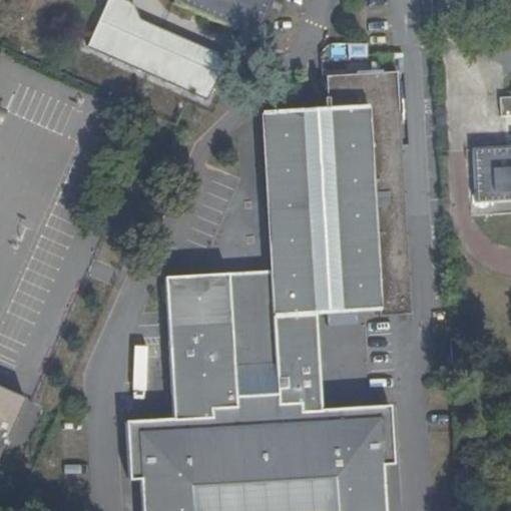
[(208,97),(226,56),(140,19),(134,2),(129,0),(107,0),(89,44),(208,97)]
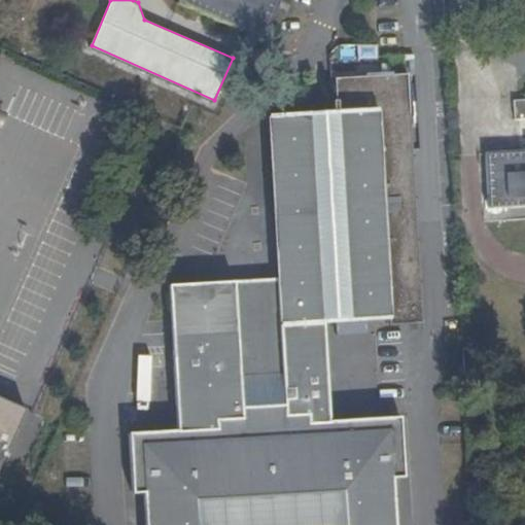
[(179,0),(179,1),(264,38),(280,0),(179,0)]
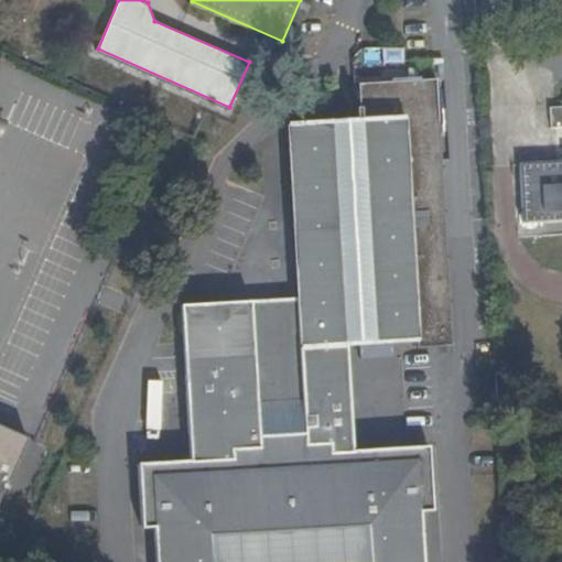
[(357,80),(358,94),(358,104),(356,105),(356,116),(287,120),(298,303),(276,303),(276,299),(250,300),(250,306),(187,309),(192,370),(185,371),(190,457),(138,460),(140,521),(152,522),(153,561),(418,561),(415,507),(429,505),(424,442),(350,446),(347,395),(303,397),(301,345),(344,343),(417,338),(419,347),(454,344),(440,136),(440,133),(436,76),(357,80)]
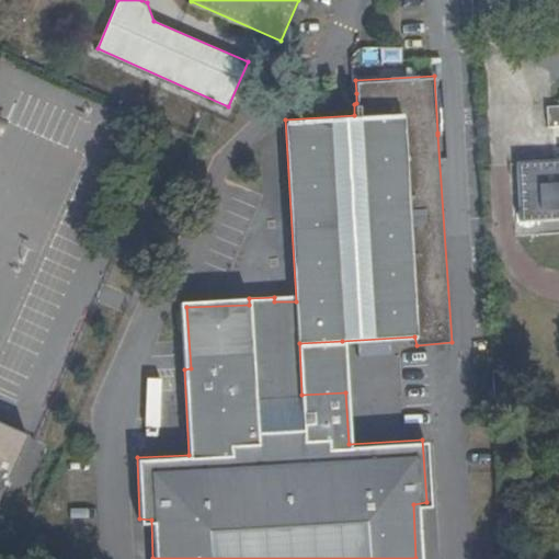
[(558,124),(558,103),(544,101),(540,121),(558,124)]
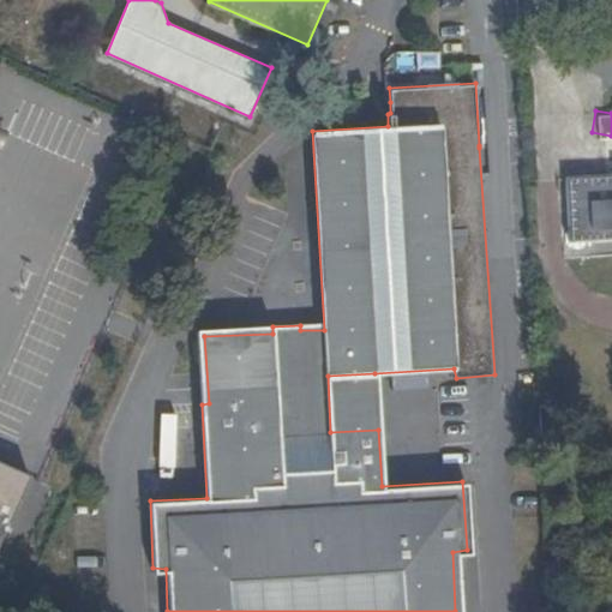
[(611,169),(567,173),(567,192),(569,238),(611,235),(611,169)]
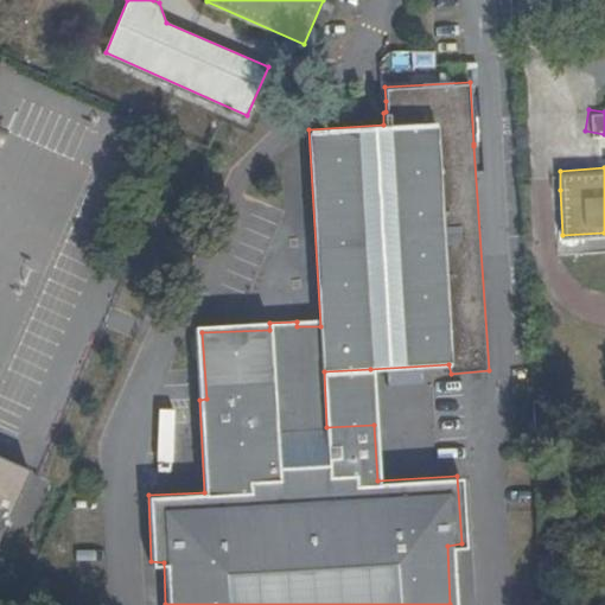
[(269,330),(269,323),(195,328),(199,400),(207,399),(202,332),(269,330)]
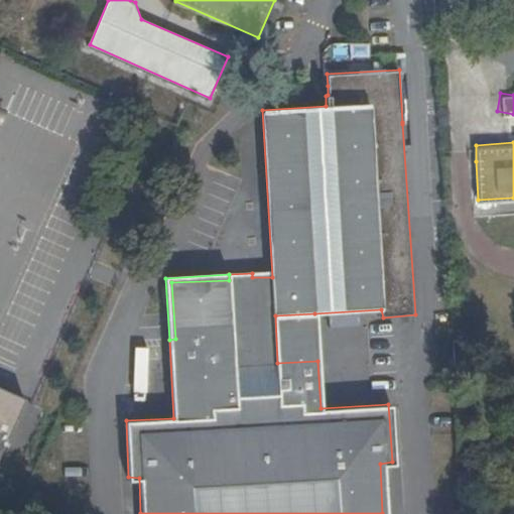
[(317,361),(314,313),(275,315),(277,363),(317,361)]
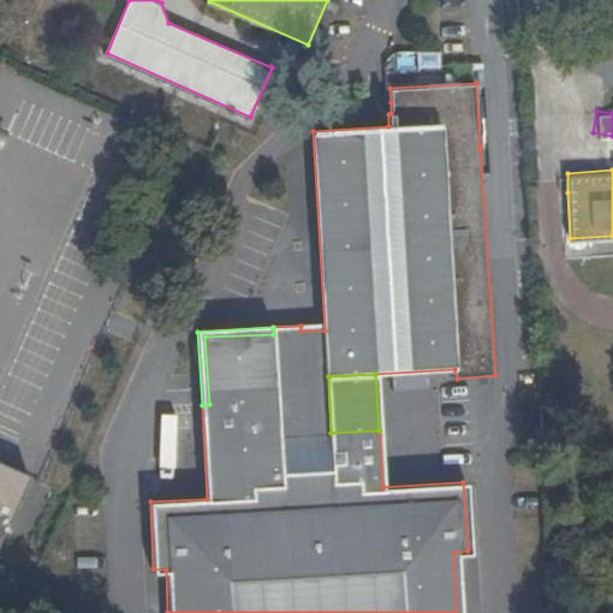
[(0,529),(24,475),(0,464),(0,529)]
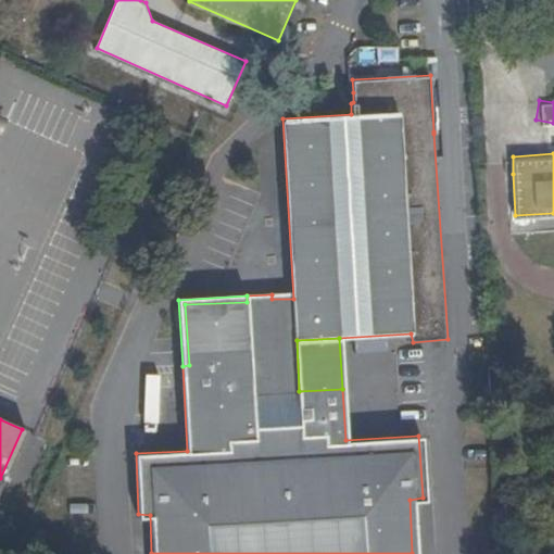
All buildings are outlined.
